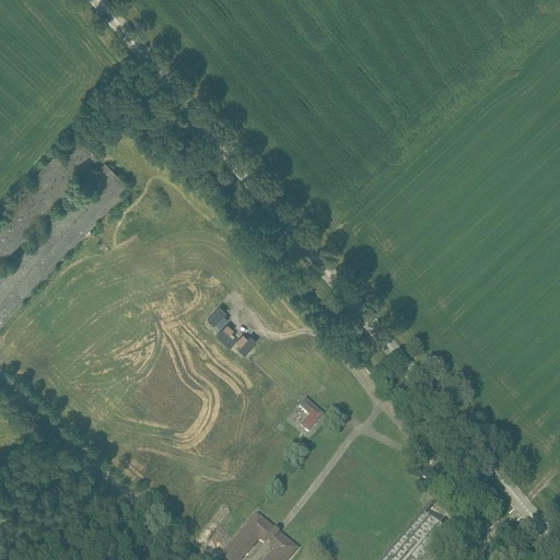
[(225,314),(219,307),(207,321),(213,327),(225,314)]
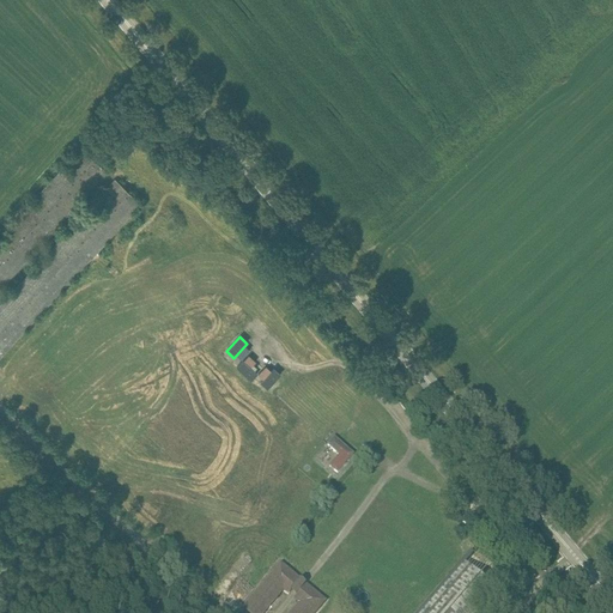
[(242,362),(236,369),(250,382),(258,375),(242,362)]
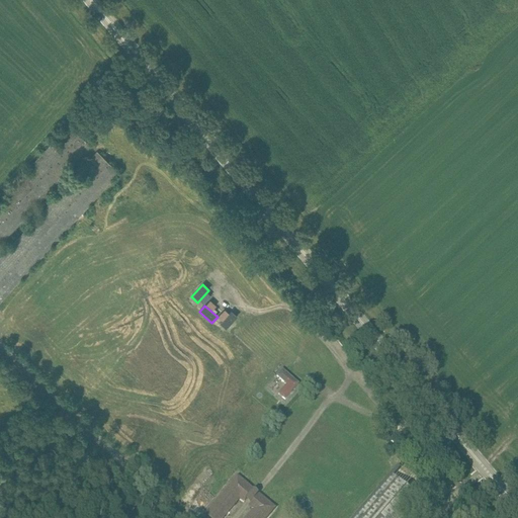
[(237,317),(231,312),(220,324),(226,329),(237,317)]
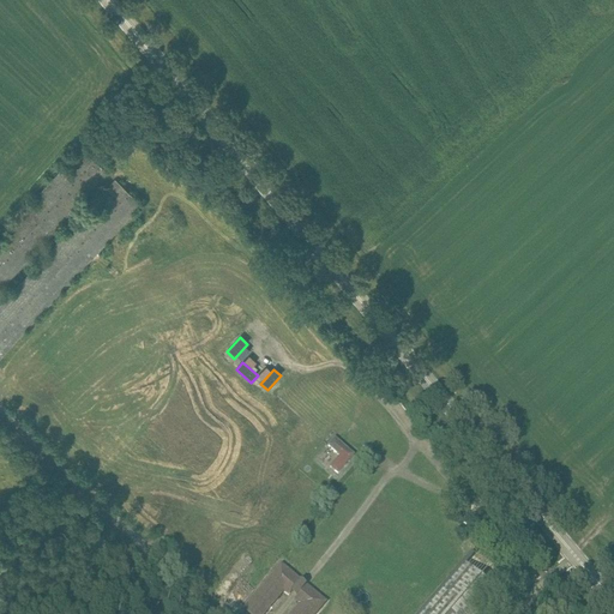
[(335,439),(327,446),(339,456),(330,468),(337,474),(354,455),(335,439)]
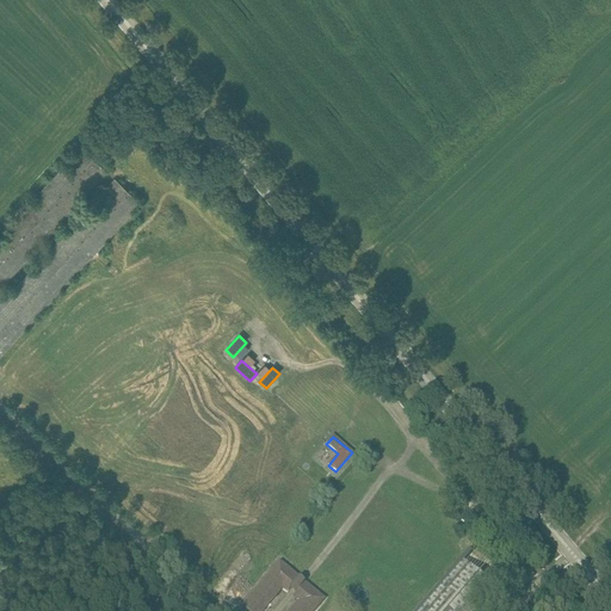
[(486,610),(489,608),(508,582),(470,550),(418,610),(486,610)]
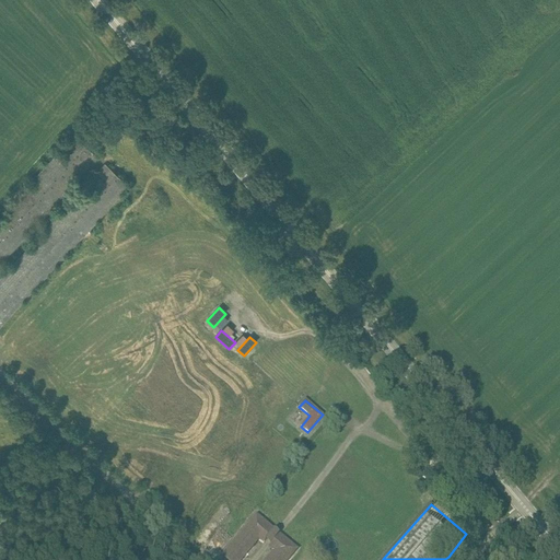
[(258,513),(222,556),(226,559),(237,559),(257,538),(264,544),(276,528),(258,513)]
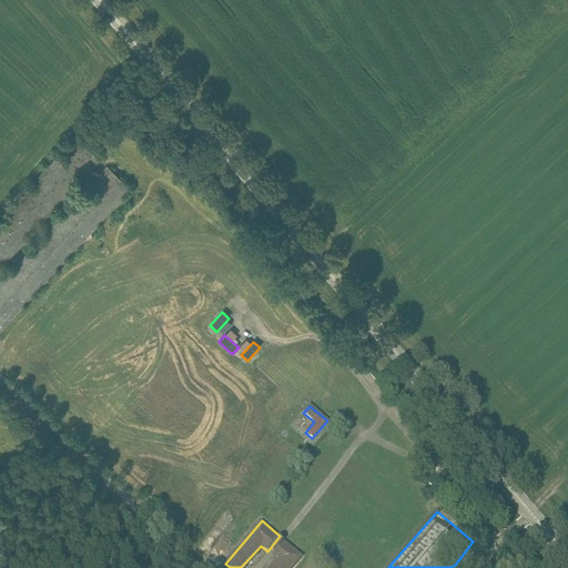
[(292,567),(303,555),(285,540),(273,556),(280,560),(273,567),(292,567)]
